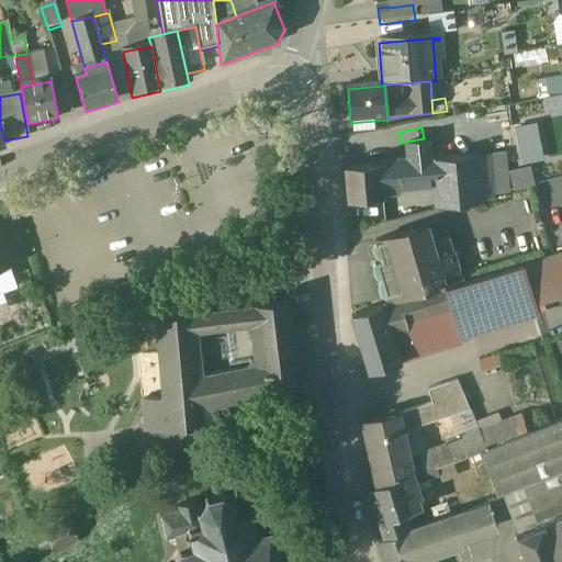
[(474,142),(452,144),(456,160),(475,158),(474,142)]
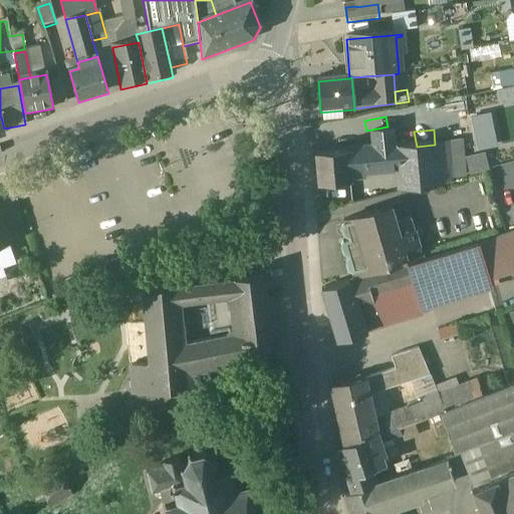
[(374,151),(347,154),(349,176),(398,172),(399,172),(397,149),(392,149),(391,133),(373,135),(374,151)]
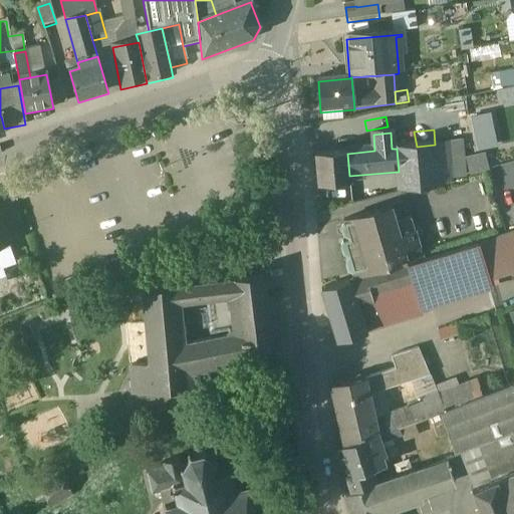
[(417,147),(397,149),(399,172),(398,172),(400,193),(439,189),(435,145),(417,147)]
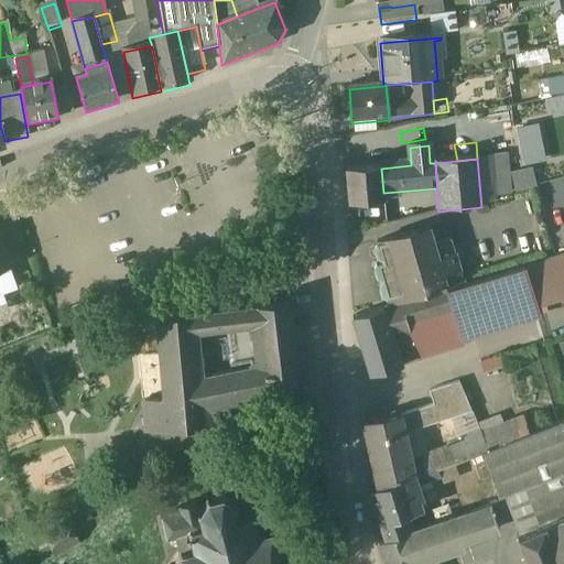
[(381,169),(346,172),(349,207),(384,204),(383,193),(381,169)]
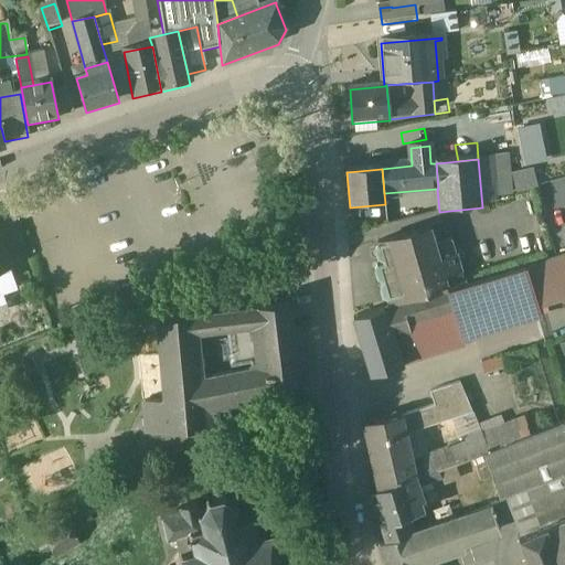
[(426,233),(377,246),(377,248),(374,253),(377,260),(382,263),(383,266),(377,268),(376,268),(374,273),(376,281),(381,283),(382,283),(383,287),(382,287),(380,291),(382,299),(386,301),(387,301),(388,309),(465,287),(452,246),(436,251),(432,235),(426,233)]
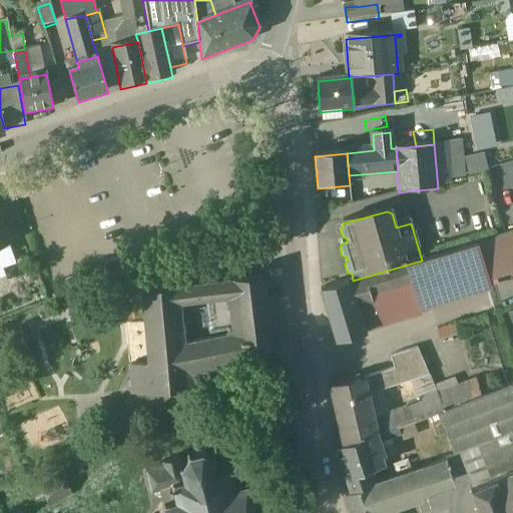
[(0,215),(0,248),(10,245),(0,215)]
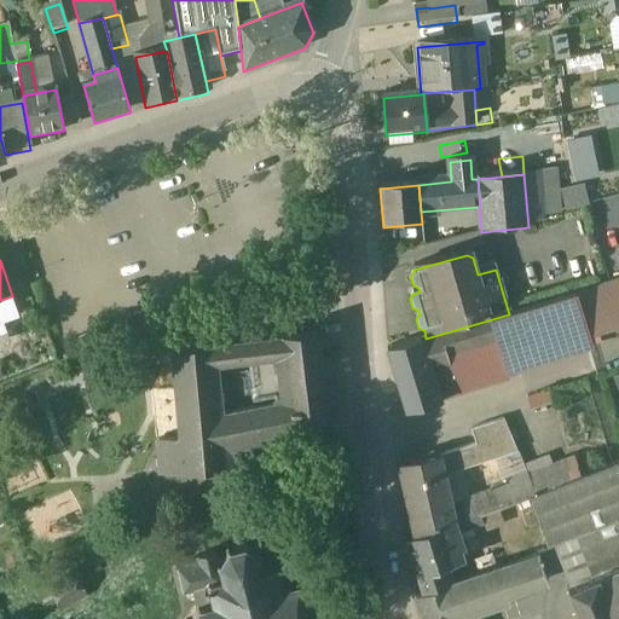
[(618,282),(574,296),(589,341),(618,331),(618,282)]
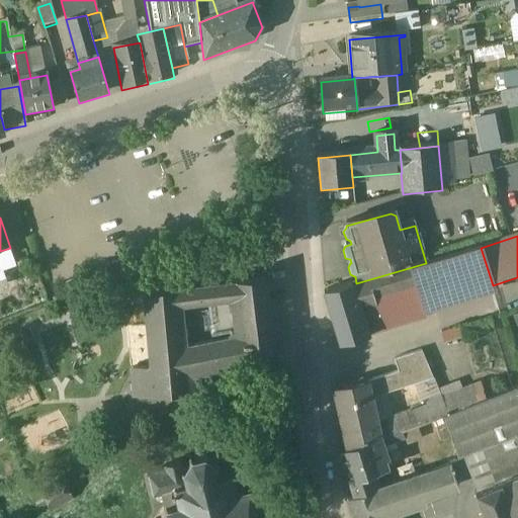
[(0,251),(0,281),(6,279),(4,271),(17,267),(10,248),(0,251)]
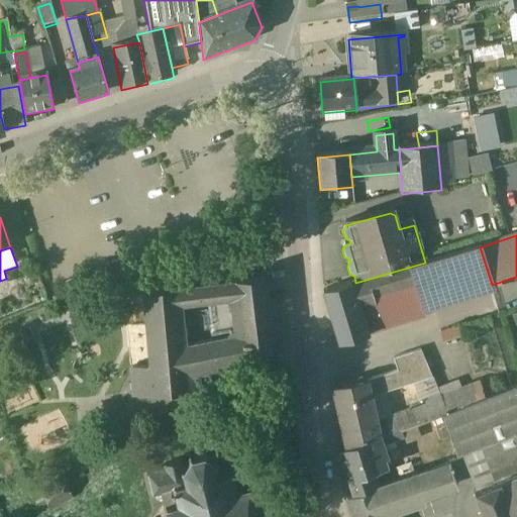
[(480,247),(409,269),(415,287),(423,315),(494,293),(492,285),(480,247)]
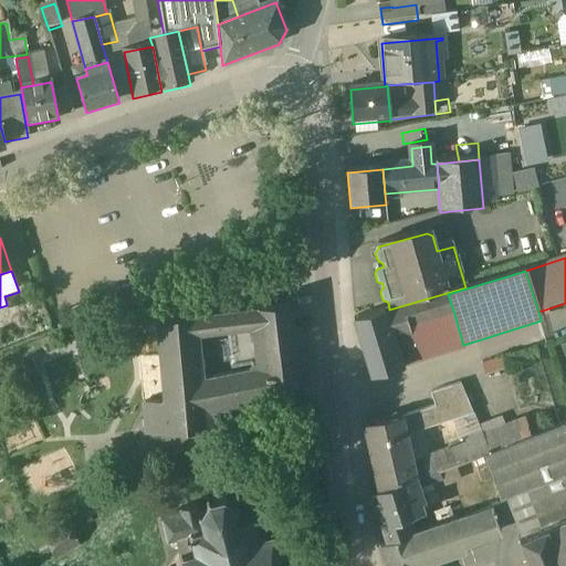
[(448,294),(401,307),(408,327),(454,314),(448,294)]
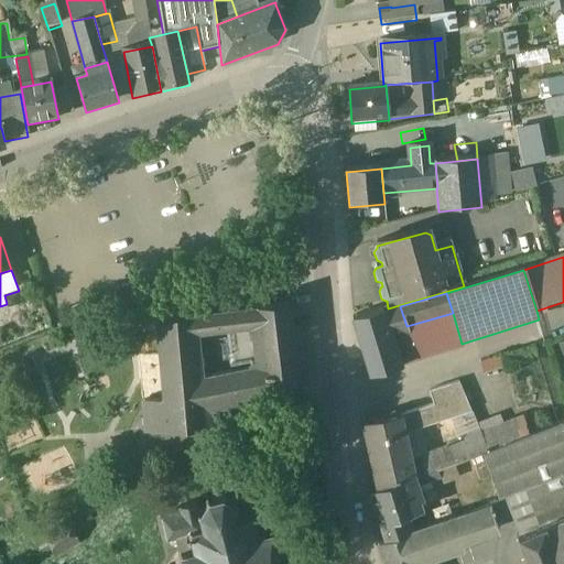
[(247,365),(248,371),(232,373),(236,401),(300,390),(293,343),(291,325),(289,305),(195,317),(198,336),(226,333),(230,367),(247,365)]
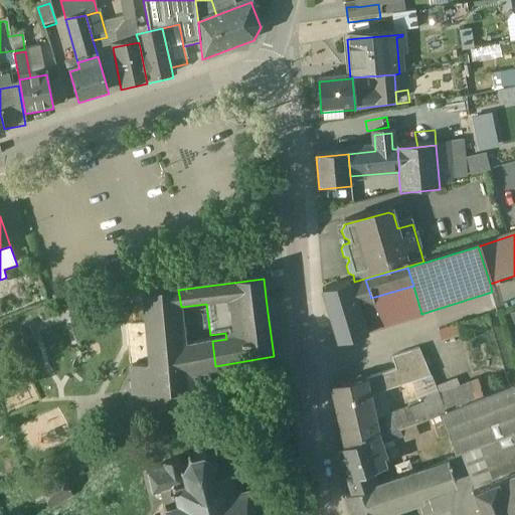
[(371,298),(365,280),(322,293),(330,319),(356,311),(373,305),(371,298)]
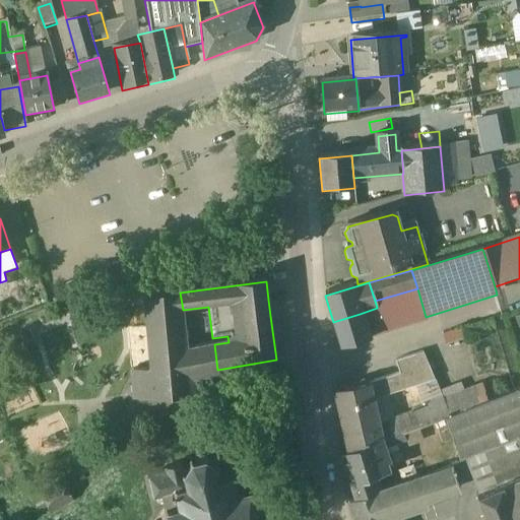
[(417,288),(375,301),(377,308),(385,335),(428,322),(426,317),(417,288)]
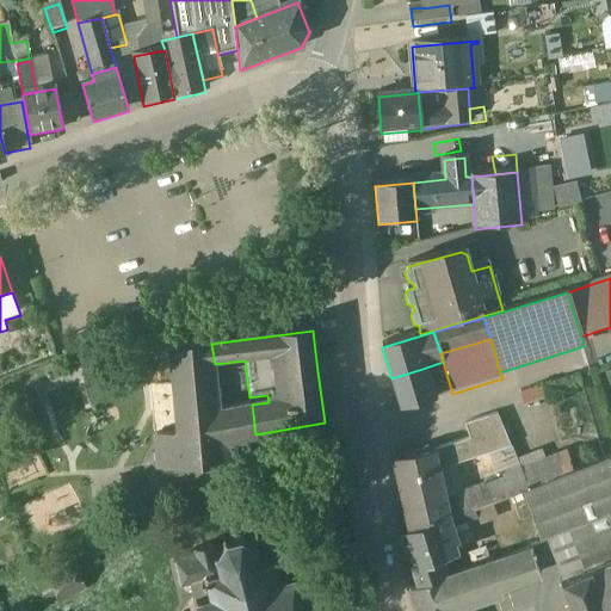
[(252,405),(220,411),(215,364),(211,344),(167,349),(174,434),(178,468),(236,463),(234,444),(258,442),(255,434),(252,405)]
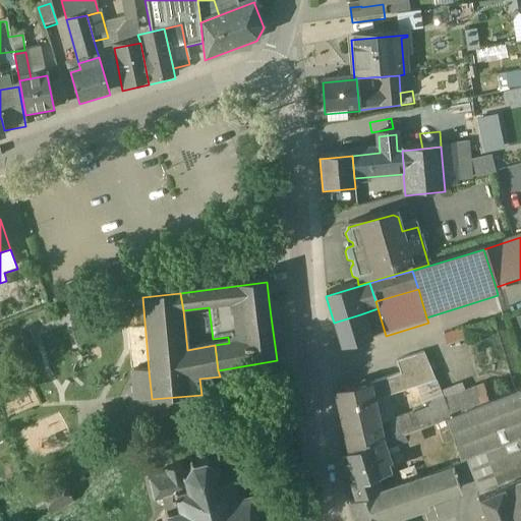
[(378,308),(360,314),(365,329),(368,342),(386,336),(378,308)]
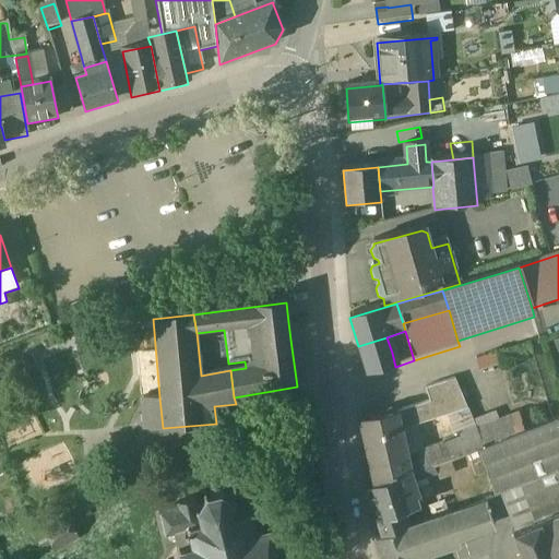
[(387,337),(358,346),(363,363),(392,353),(387,337)]
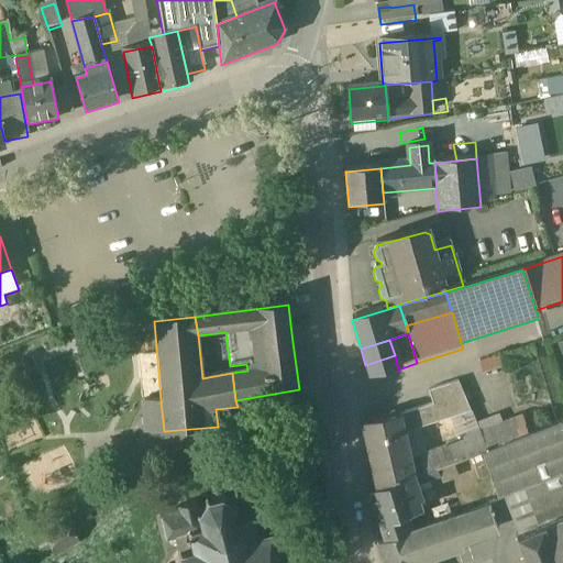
[(395,355),(365,365),(370,378),(398,370),(395,355)]
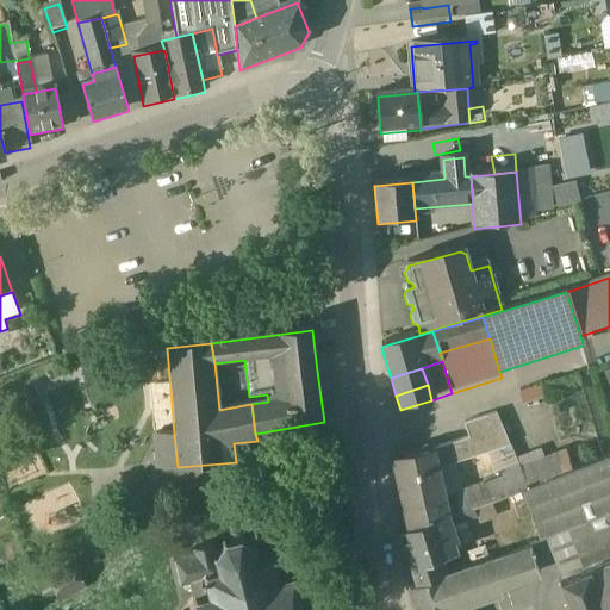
[(522,400),(524,408),(547,400),(542,387),(520,394),(522,400)]
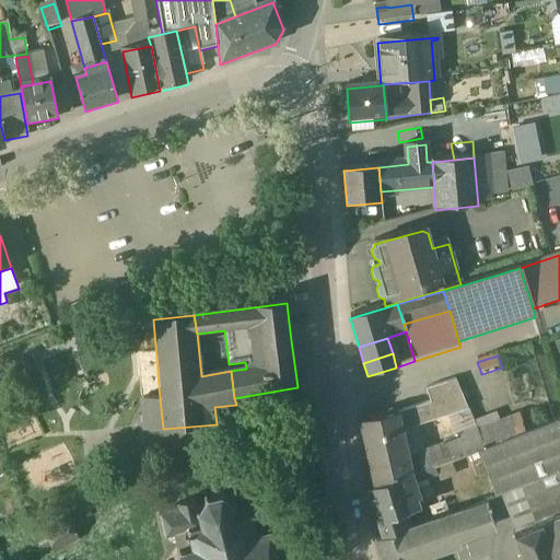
[(455,382),(426,392),(430,405),(461,395),(455,382)]
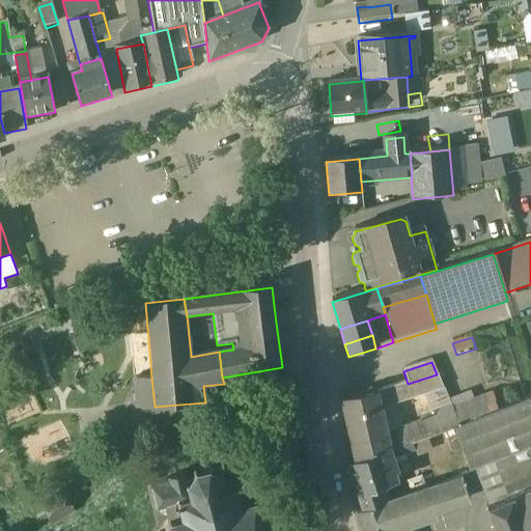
[(408,384),(382,392),(387,409),(443,390),(437,374),(408,384)]
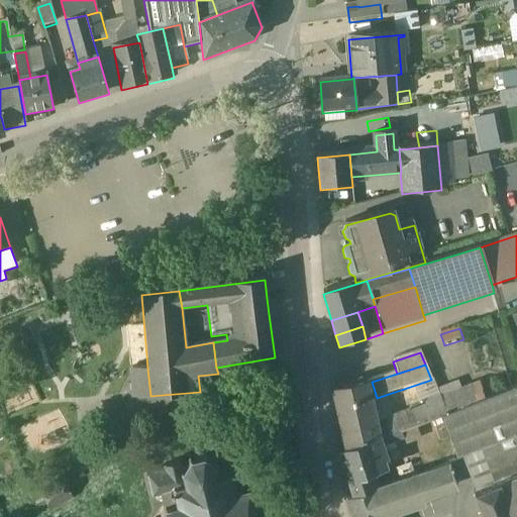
[(150,396),(147,368),(131,370),(134,399),(150,396)]
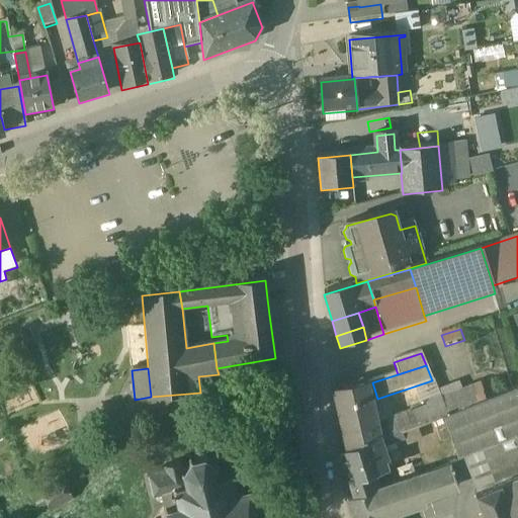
[(367,383),(333,392),(346,451),(379,438),(378,434),(367,383)]
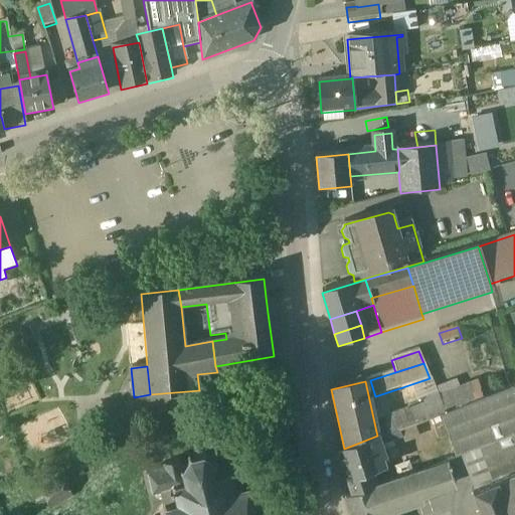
[(458,386),(446,391),(447,394),(454,409),(458,408),(465,405),(458,386)]
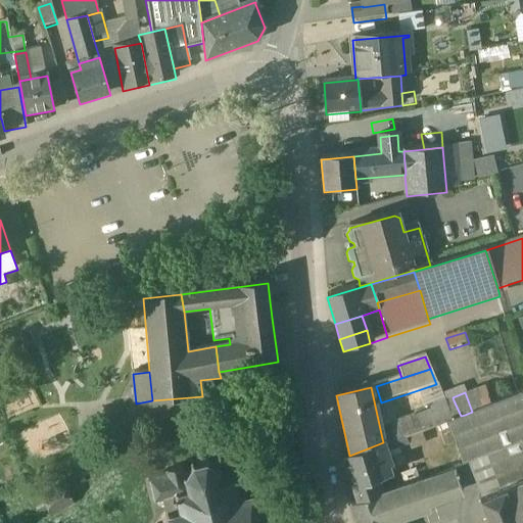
[(472,412),(465,415),(481,459),(522,442),(522,395),(522,392),(486,406),(475,411),(472,412)]
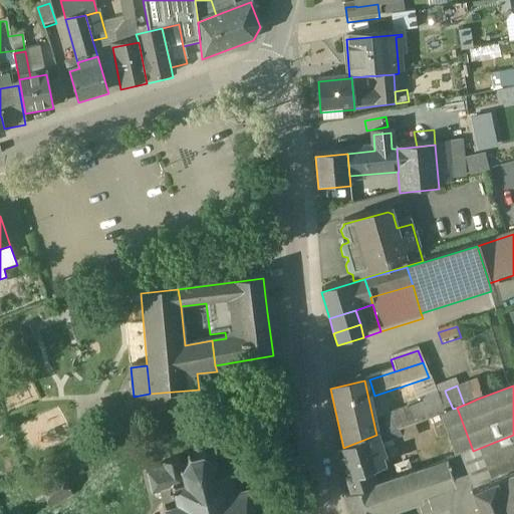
[(474,389),(463,393),(467,404),(478,399),(474,389)]
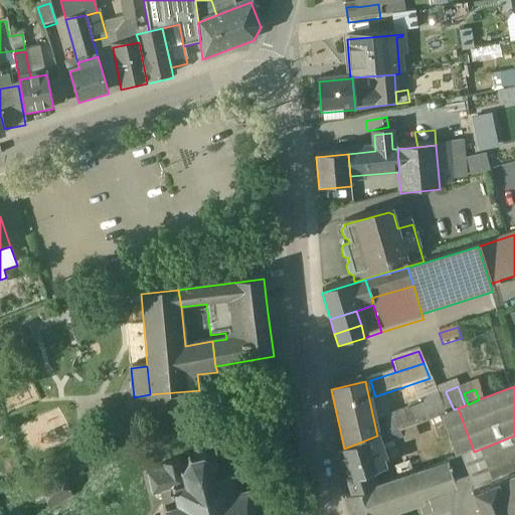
[(447,394),(439,397),(445,413),(454,409),(447,394)]
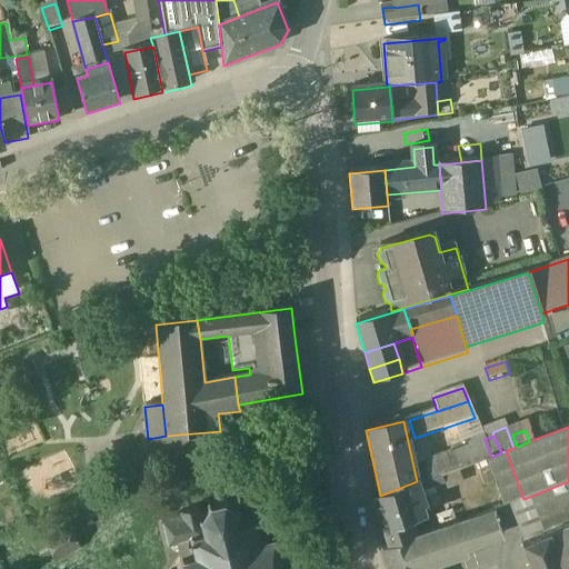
[(451,452),(418,466),(421,476),(425,483),(475,463),(491,457),(485,439),(483,438),(451,450),(451,452)]
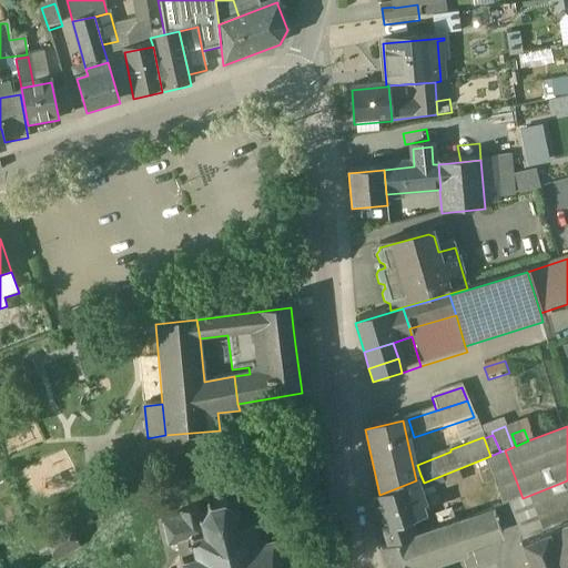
[(415,483),(372,498),(382,533),(411,523),(425,518),(422,509),(424,508),(415,483)]
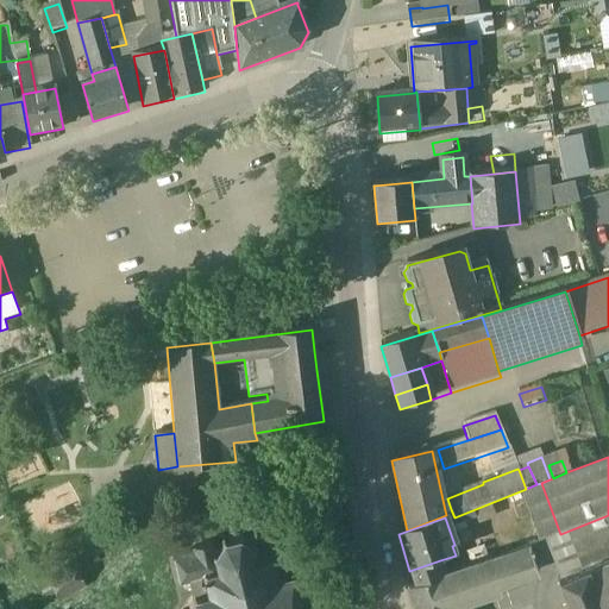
[(290,576),(278,578),(274,562),(276,558),(272,556),(271,559),(257,562),(255,548),(258,548),(257,544),(251,546),(243,540),(244,537),(238,535),(238,540),(226,544),(224,540),(220,542),(221,547),(213,556),(211,545),(193,548),(194,554),(173,559),(179,585),(184,583),(193,596),(192,598),(194,602),(189,608),(306,608),(311,603),(315,603),(315,600),(312,598),(308,586),(312,583),(309,579),(306,584),(295,576),(296,571),(292,571),(290,576)]
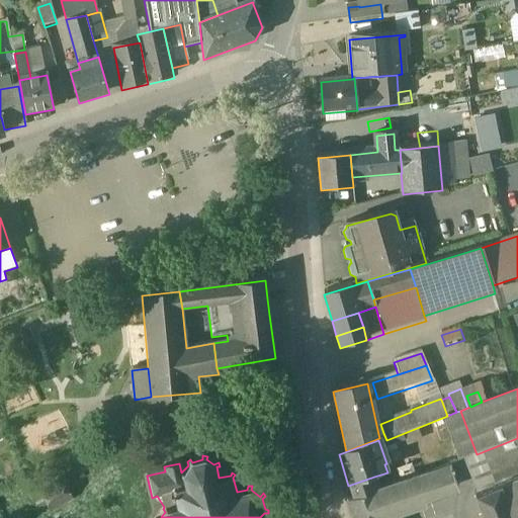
[(353,499),(347,501),(352,517),(382,517),(453,491),(455,487),(447,467),(418,479),(417,478),(379,490),(353,499)]
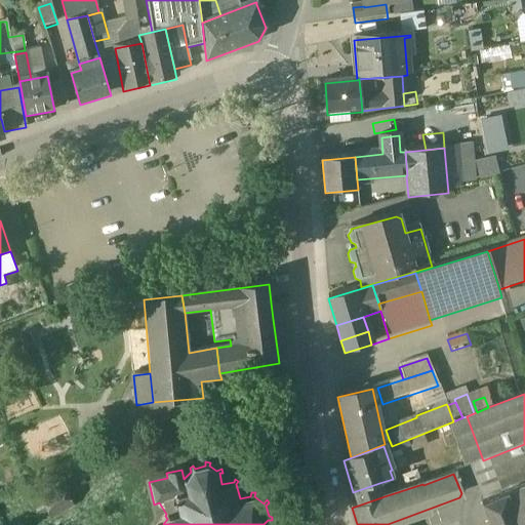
[(524,524),(524,482),(483,501),(491,524),(524,524)]
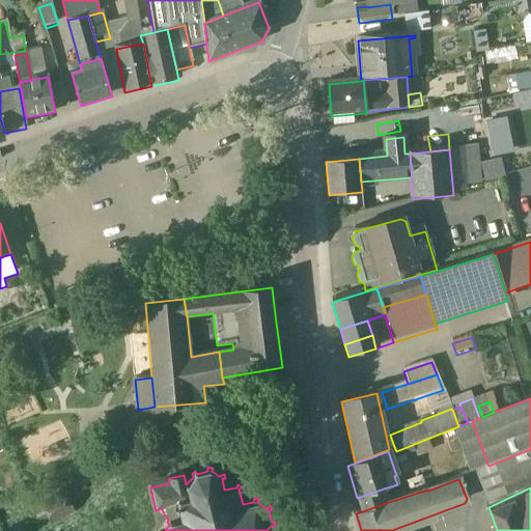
[(384,488),(357,498),(362,511),(389,502),(384,488)]
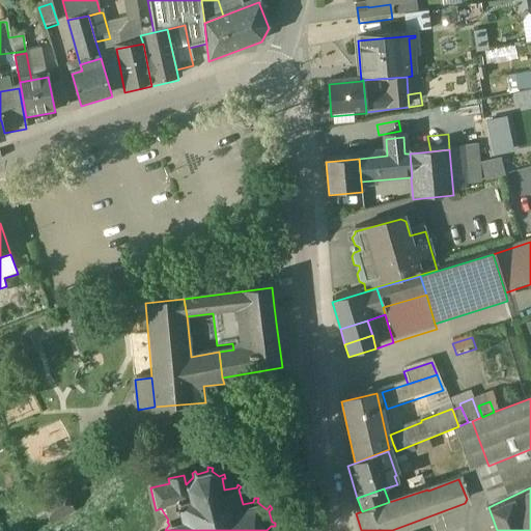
[(61,498),(40,512),(50,526),(71,511),(61,498)]
